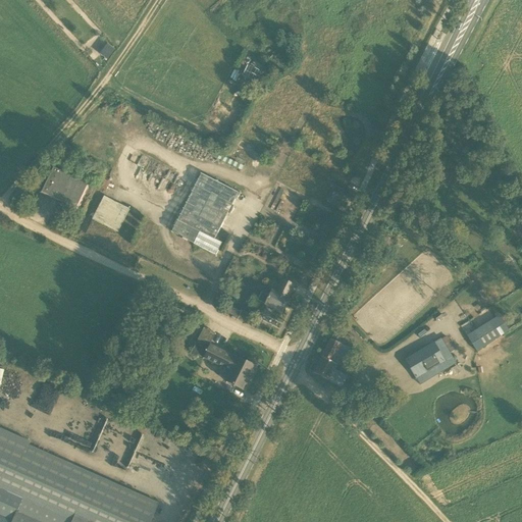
[(106,43),(99,53),(107,59),(114,49),(106,43)]
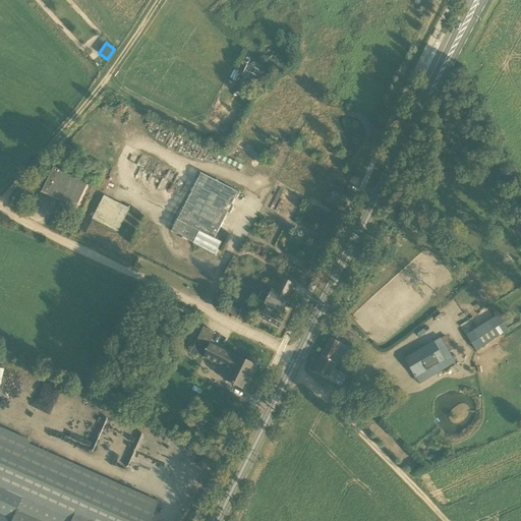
[(77,210),(90,183),(54,167),(41,192),(77,210)]
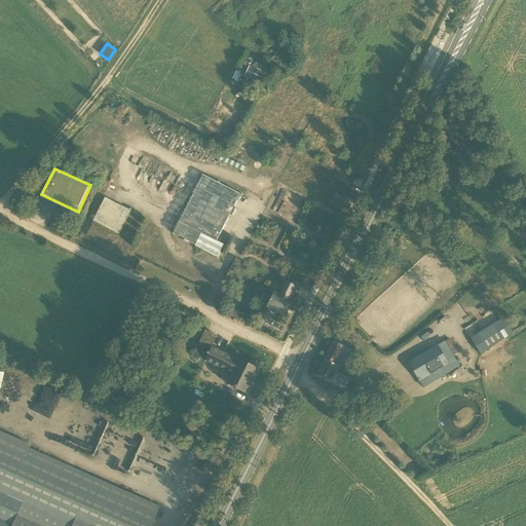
[(240,194),(203,176),(179,223),(201,234),(195,246),(218,257),(224,245),(217,241),(240,194)]
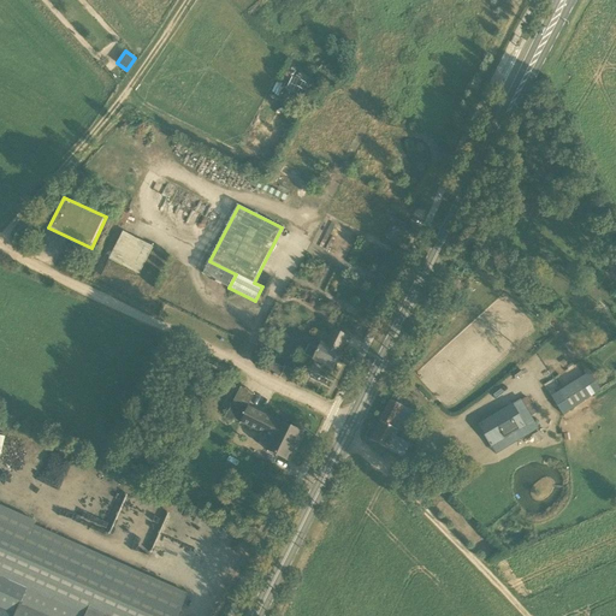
[(125,225),(130,215),(117,208),(112,218),(125,225)]
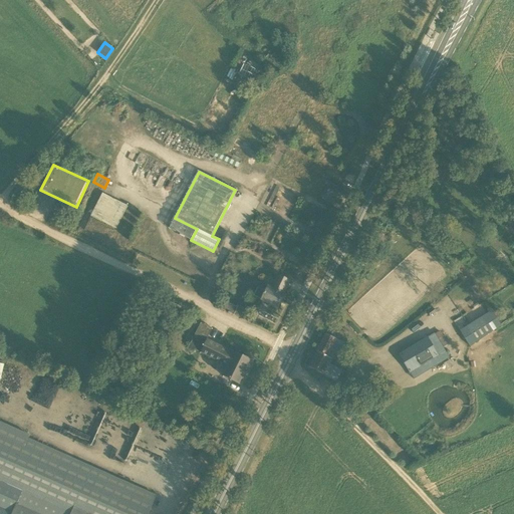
[(116,228),(126,204),(100,193),(90,217),(116,228)]
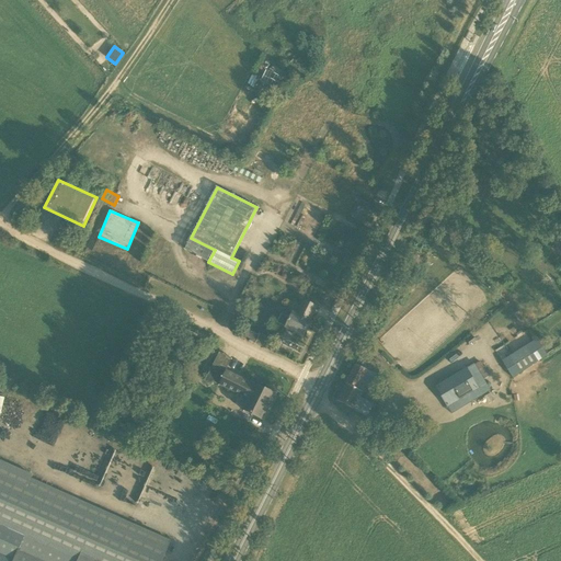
[(309,321),(317,307),(306,301),(298,317),(293,313),(290,318),(282,313),(277,323),(304,336),(311,322),(309,321)]
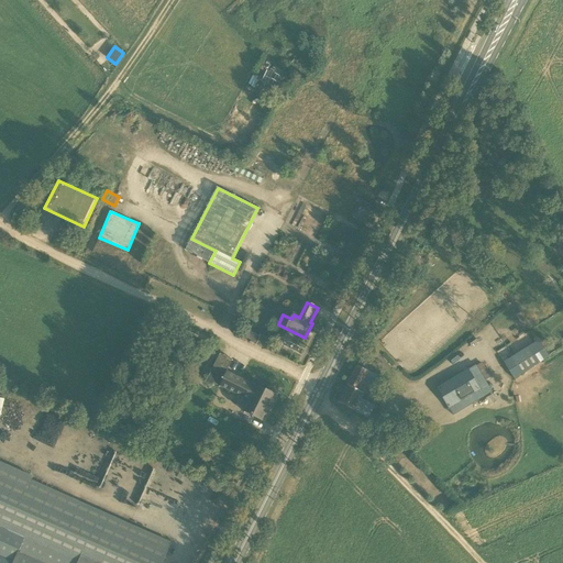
[(243,328),(240,335),(257,344),(261,337),(243,328)]
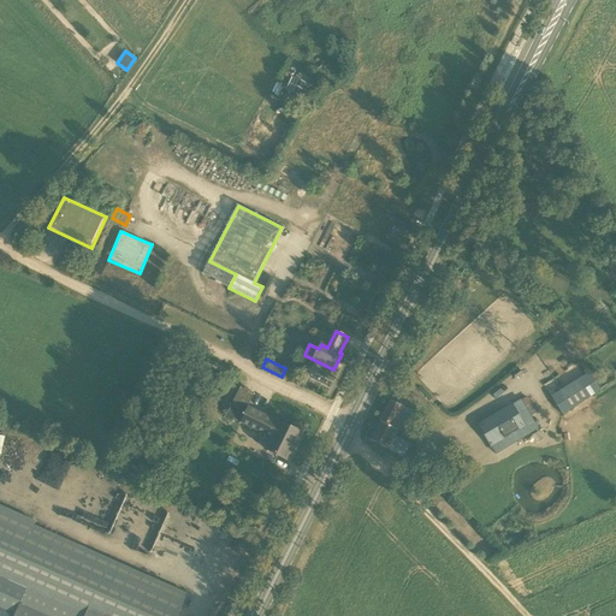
[(551,396),(562,413),(588,396),(578,379),(551,396)]
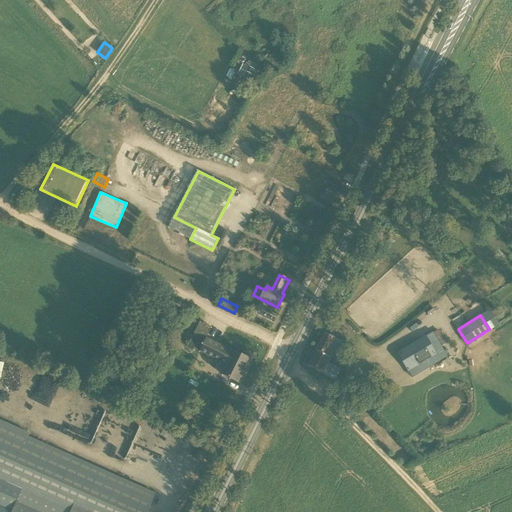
[(200,322),(194,334),(188,332),(184,341),(189,344),(188,346),(226,365),(221,374),(240,383),(251,360),(206,338),(211,327),(200,322)]
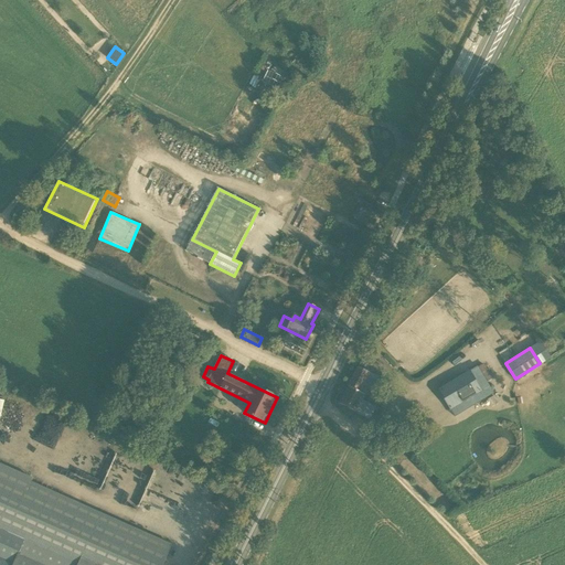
[(478,365),(438,390),(455,416),(493,393),(478,365)]
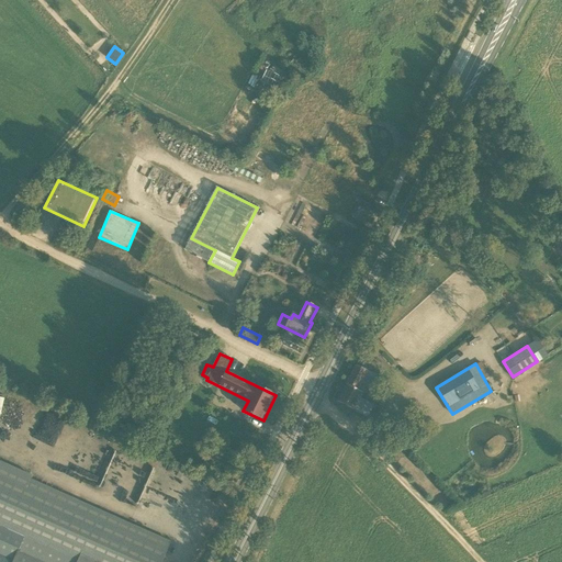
[(355,409),(363,393),(363,392),(367,385),(364,384),(370,372),(357,364),(338,402),(355,409)]
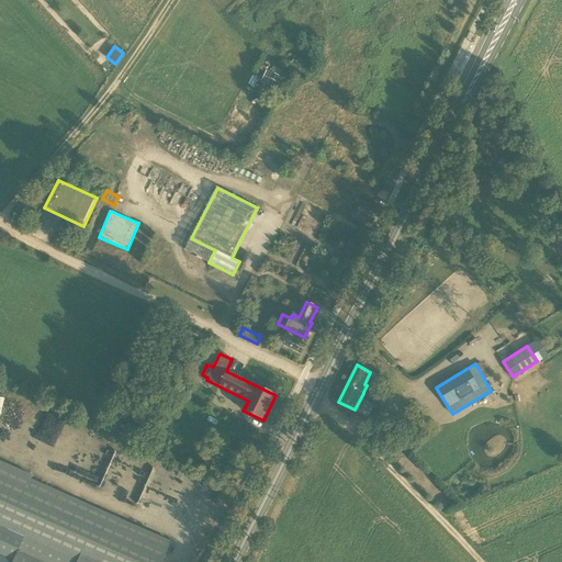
[(160,561),(170,542),(75,499),(30,480),(31,476),(0,462),(0,526),(46,548),(76,561),(79,561),(160,561)]
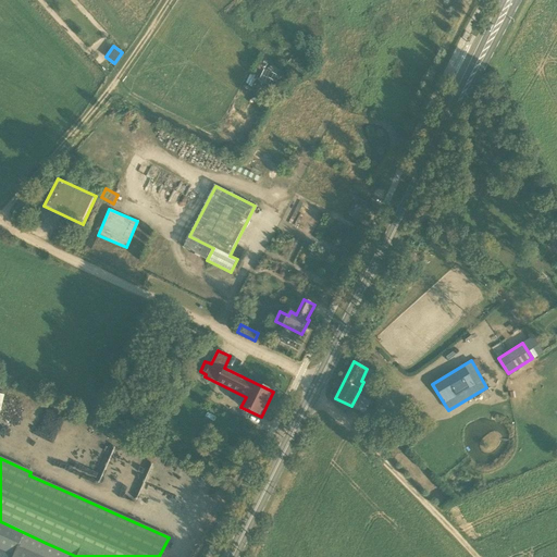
[(78,556),(75,556),(74,556),(44,556),(40,556),(46,543),(0,521),(0,556),(78,556)]
